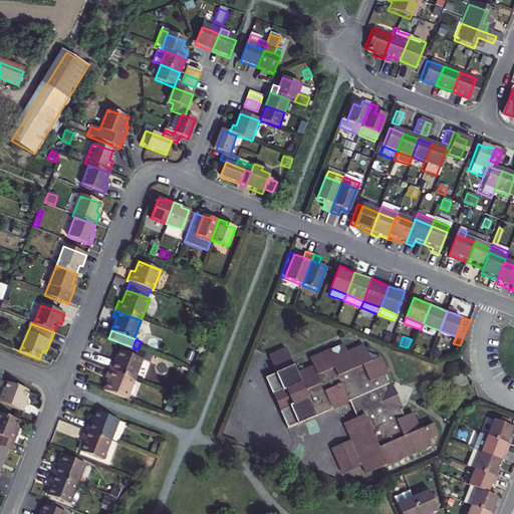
[(309,360),(312,367),(297,374),(293,366),(286,350),(268,357),(276,374),(265,378),(286,428),(308,419),(348,403),(354,418),(342,423),(349,440),(329,448),(339,472),(360,463),(363,473),(428,446),(426,440),(435,435),(430,425),(417,430),(410,413),(404,416),(401,409),(383,402),(378,390),(390,384),(378,357),(364,351),(363,346),(347,353),(344,345),(309,360)]
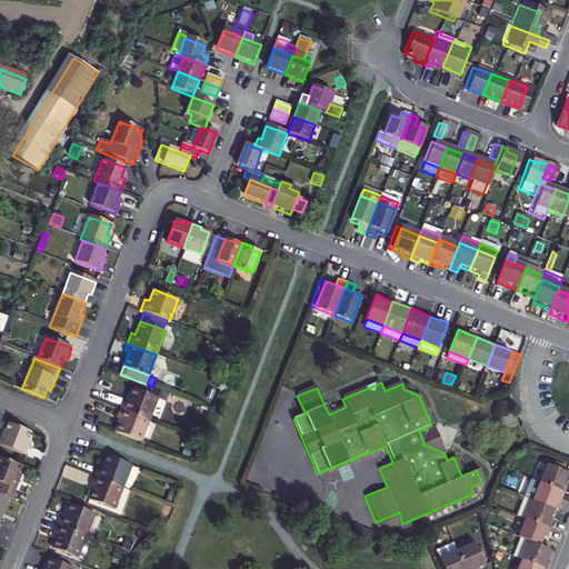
[(123,399),(120,408),(148,419),(150,420),(158,399),(132,389),(128,401),(123,399)]
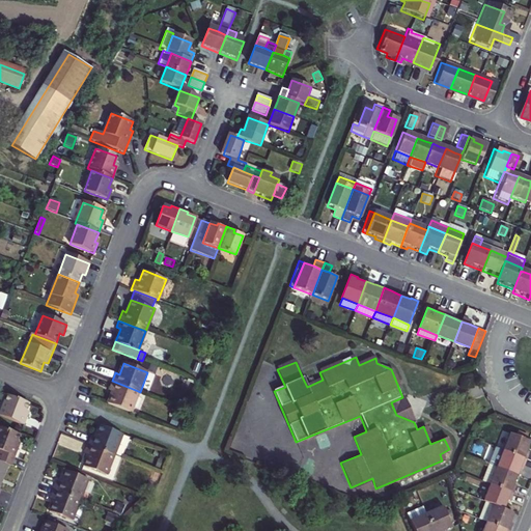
[(130,412),(138,391),(112,381),(108,391),(112,392),(108,403),(130,412)]
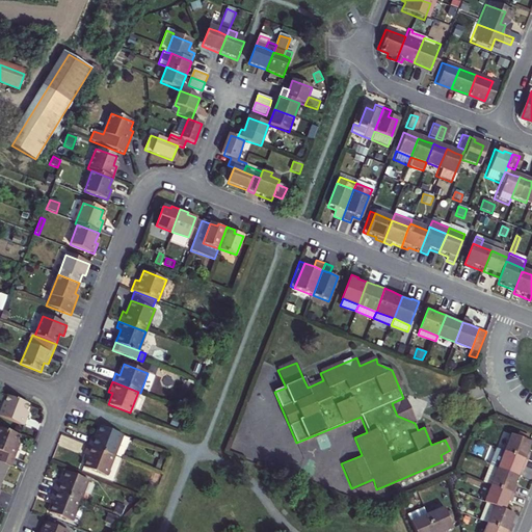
[(28,402),(6,394),(0,409),(0,416),(23,425),(27,415),(24,414),(28,402)]
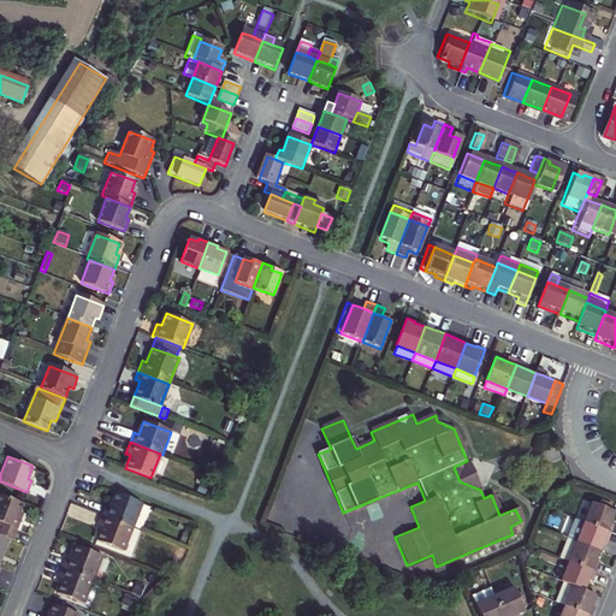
[(480,490),(467,461),(454,467),(460,481),(480,490)]
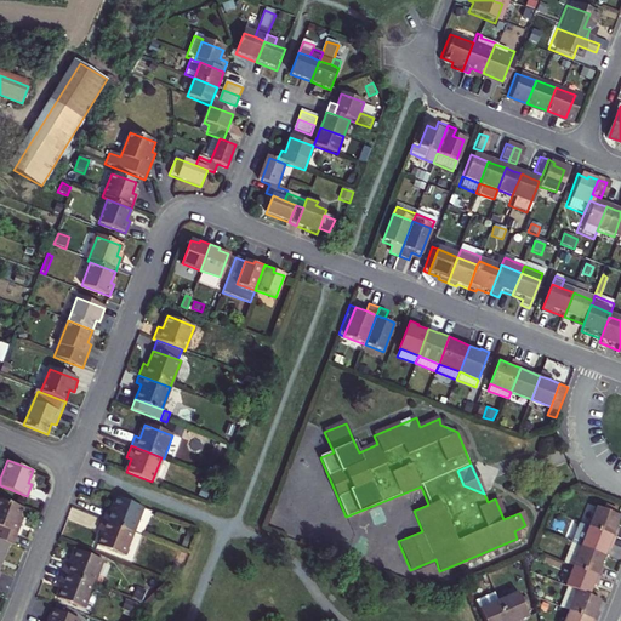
[(106,508),(101,520),(134,533),(143,507),(115,496),(110,510),(106,508)]
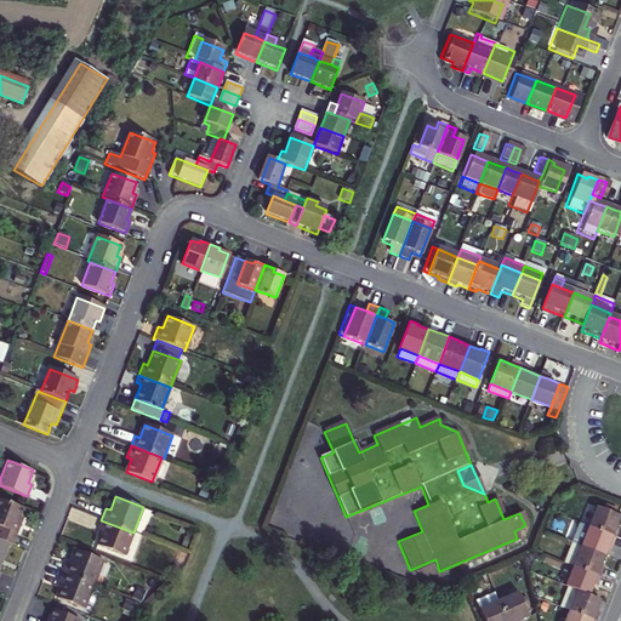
[(0,539),(10,542),(15,545),(22,525),(18,524),(24,508),(0,499),(0,539)]
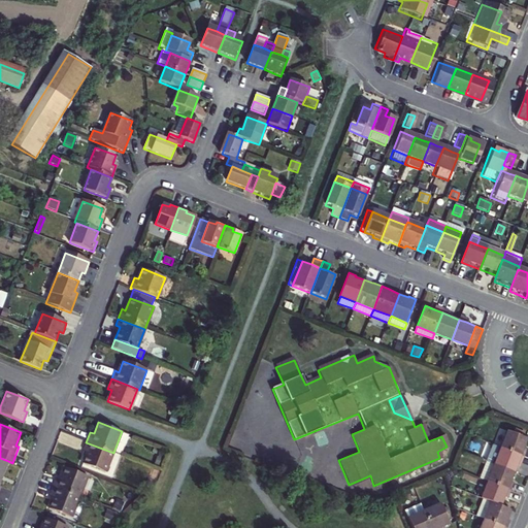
[(506,431),(501,448),(523,456),(526,450),(522,448),(522,447),(525,438),(506,431)]
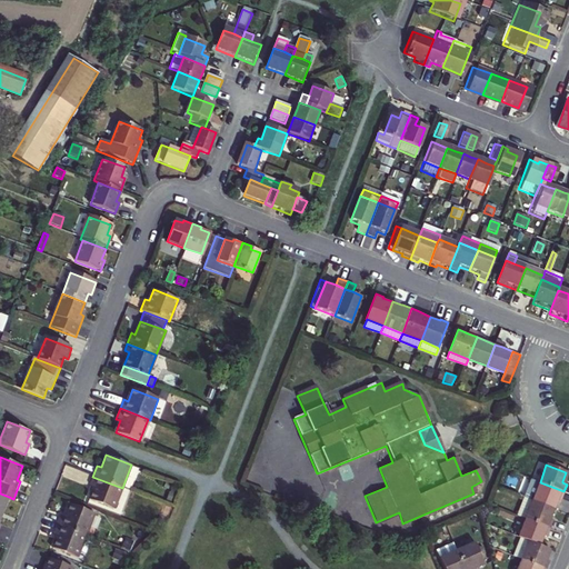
[(113,509),(122,488),(92,477),(89,485),(93,487),(89,499),(113,509)]
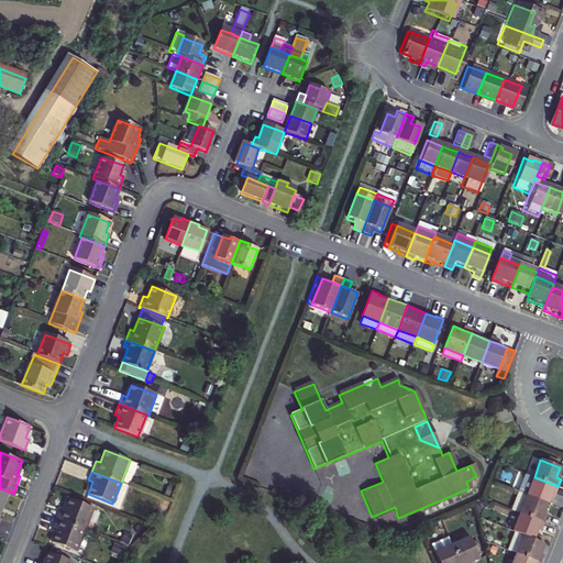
[(527,496),(534,477),(527,474),(519,494),(527,496)]
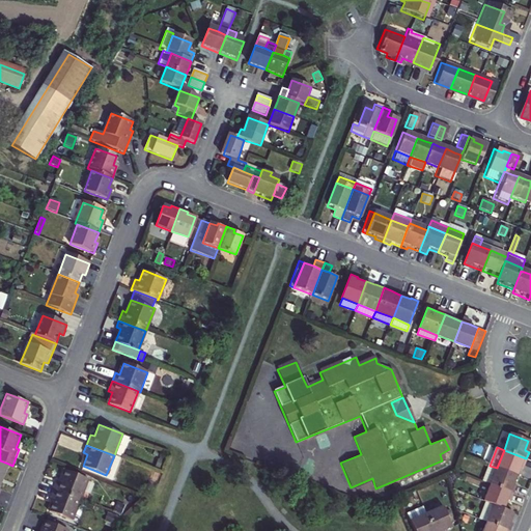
[(504,450),(497,468),(516,475),(520,467),(521,466),(523,467),(526,458),(504,450)]
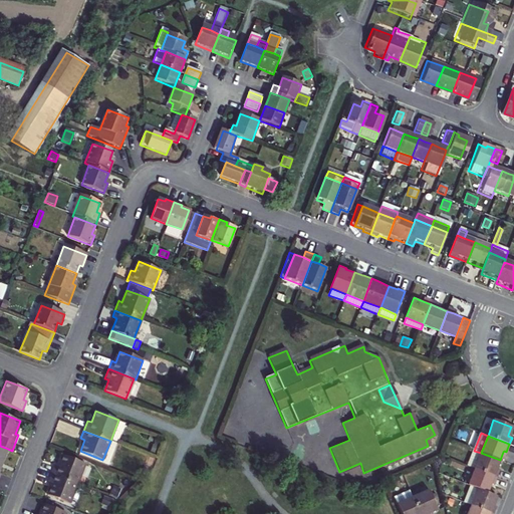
[(0,470),(8,449),(0,446),(0,472),(0,470)]
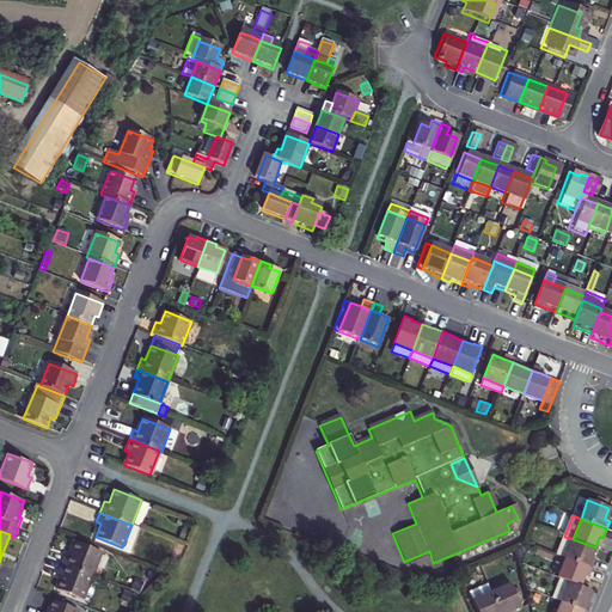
[(565,557),(573,539),(564,537),(557,554),(565,557)]
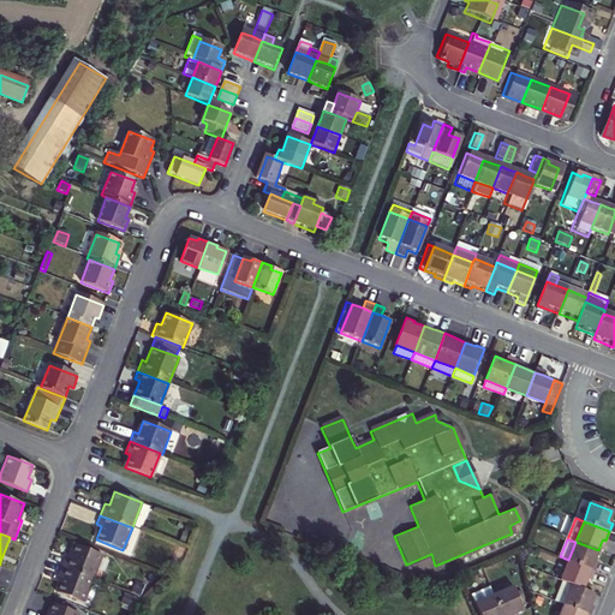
[(575,542),(568,560),(596,569),(597,565),(598,562),(595,560),(598,550),(575,542)]
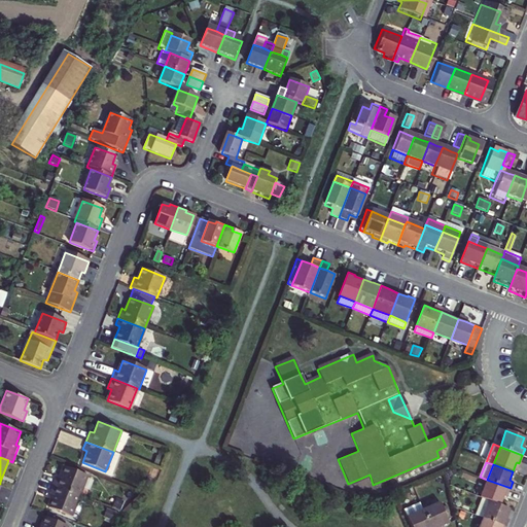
[(79,496),(88,477),(65,467),(61,479),(56,477),(53,485),(79,496)]
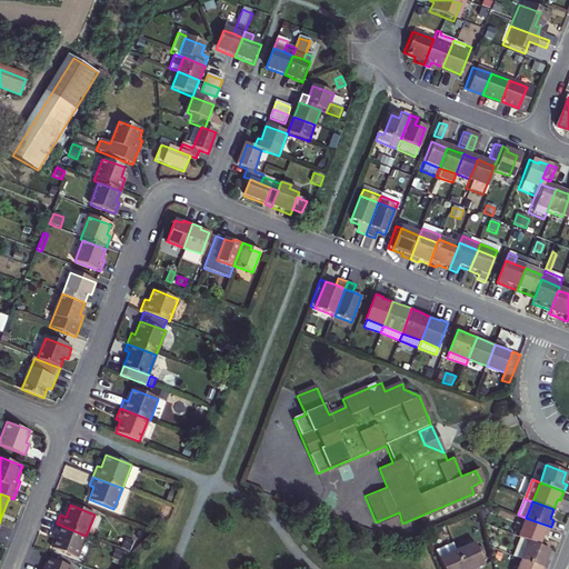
[(162,505),(160,512),(169,516),(171,507),(162,505)]
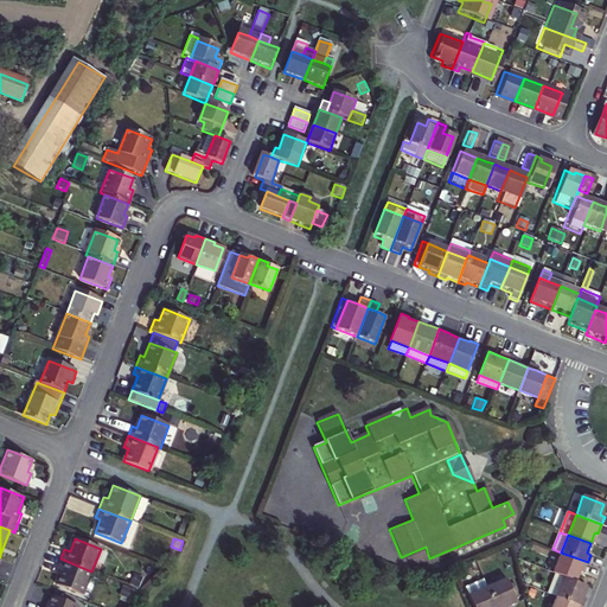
[(554,573),(556,573),(564,576),(576,581),(581,570),(585,572),(585,569),(588,562),(561,553),(554,573)]
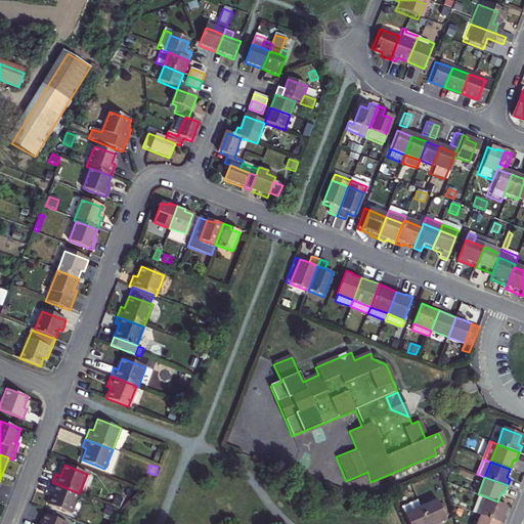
[(71,513),(79,493),(52,482),(49,491),(53,492),(48,505),(71,513)]
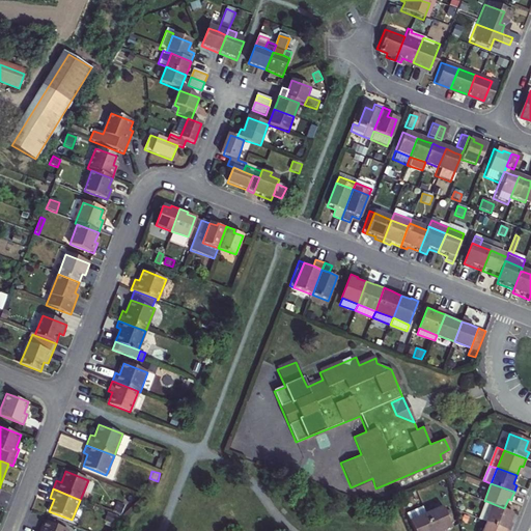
[(487,521),(494,504),(486,501),(480,518),(487,521)]
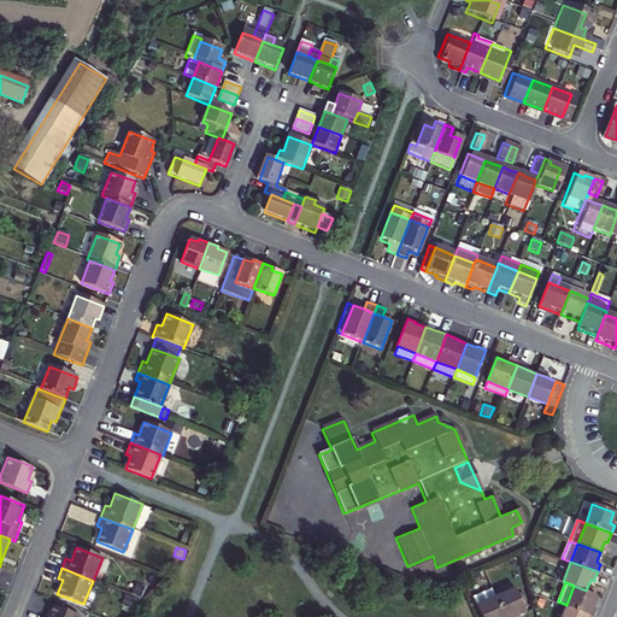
[(131,594),(141,598),(145,587),(135,583),(131,594)]
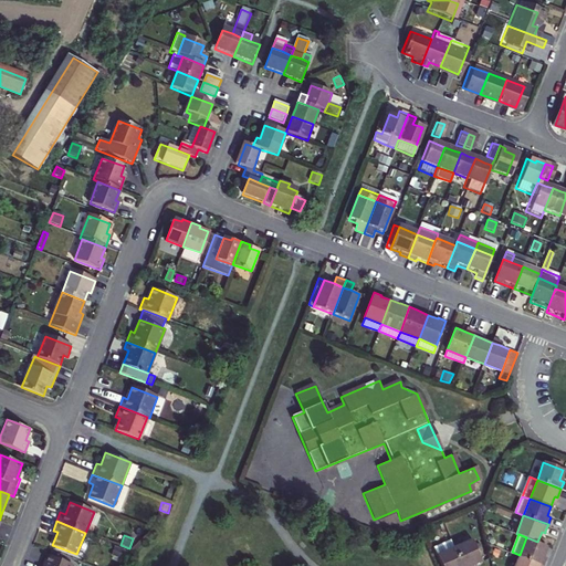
[(537,542),(526,537),(520,555),(544,564),(545,559),(547,557),(544,556),(547,545),(537,542)]
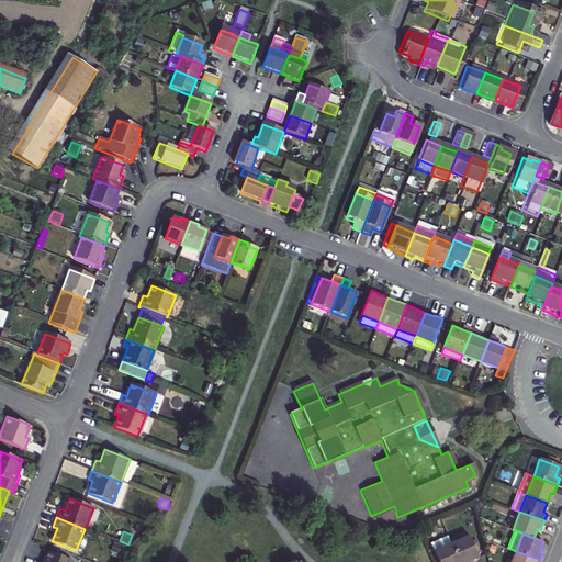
[(470,535),(452,542),(461,561),(470,561),(480,557),(470,535)]
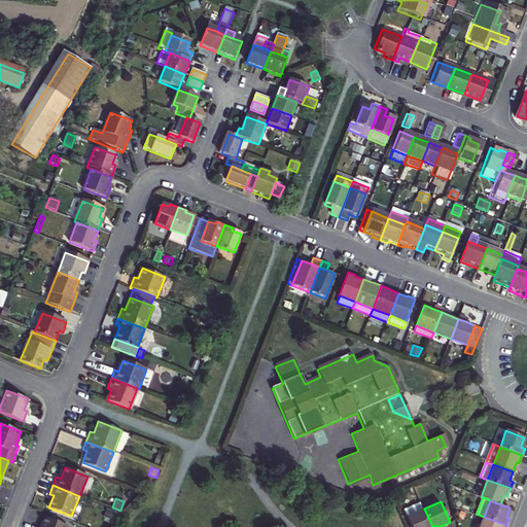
[(408,516),(424,508),(422,502),(405,510),(408,516)]
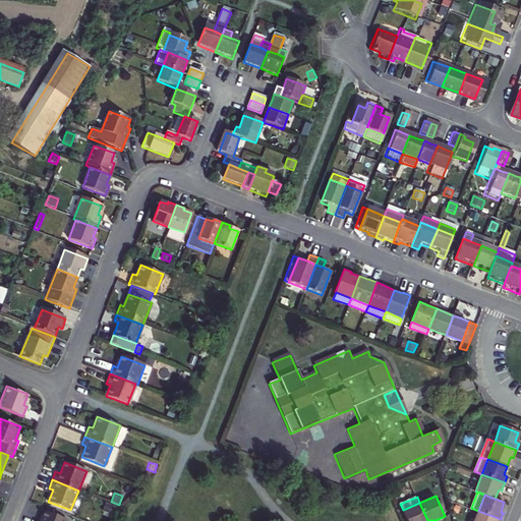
[(114,506),(105,503),(103,512),(111,514),(114,506)]
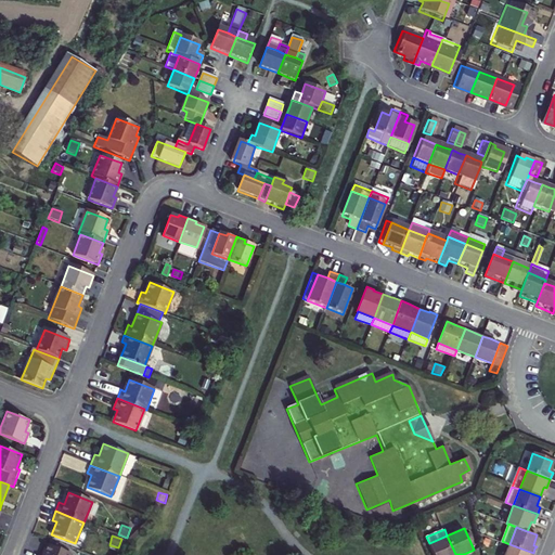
[(455,554),(447,536),(429,543),(434,554),(455,554)]
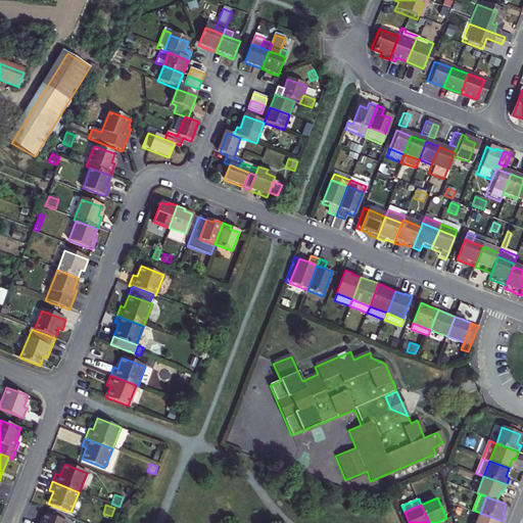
[(476,522),(502,522),(503,521),(480,513),(476,522)]
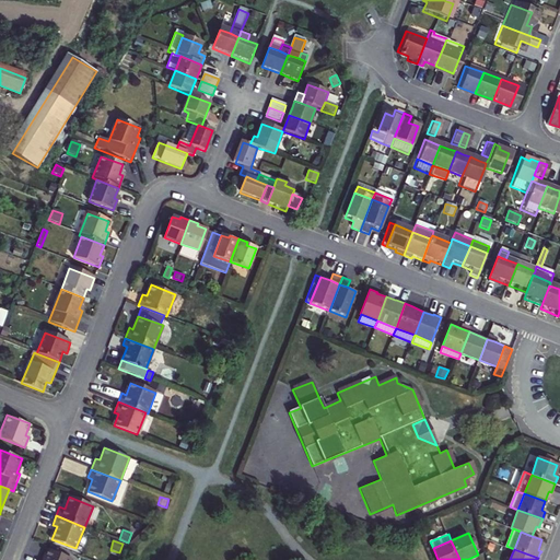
[(71,559),(72,559),(48,550),(44,559),(71,559)]
